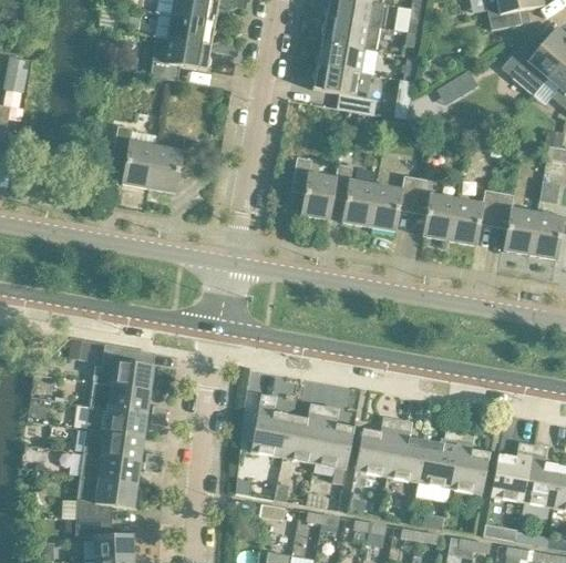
[(157,0),(156,11),(158,11),(216,21),(216,18),(218,16),(219,11),(218,7),(219,0),(157,0)]
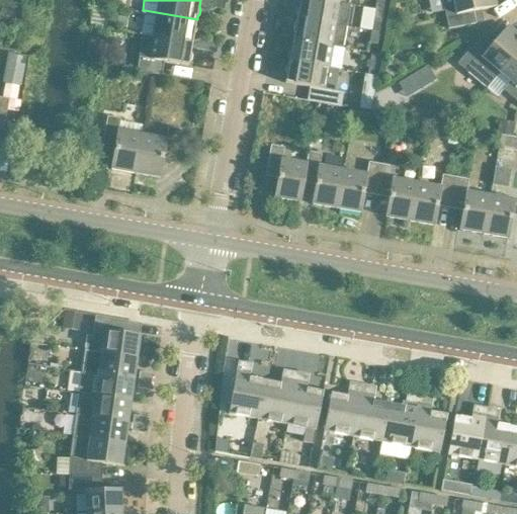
[(297,5),(296,9),(297,12),(297,14),(347,23),(351,2),(349,2),(338,0),(299,0),(299,2),(297,5)]
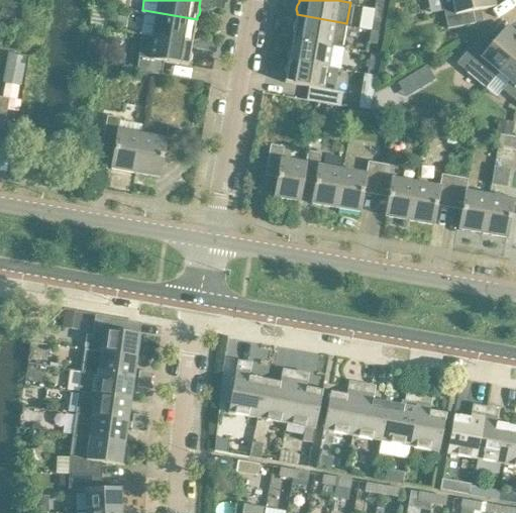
[(384,8),(385,0),(377,0),(376,6),(384,8)]
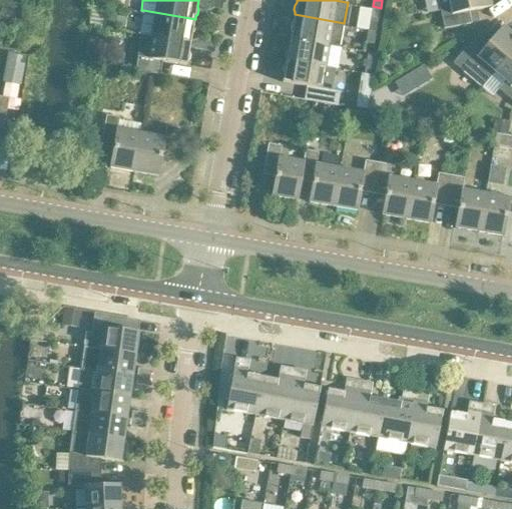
[(439,0),(440,3),(445,25),(472,20),(469,8),(493,4),(492,0),(439,0)]
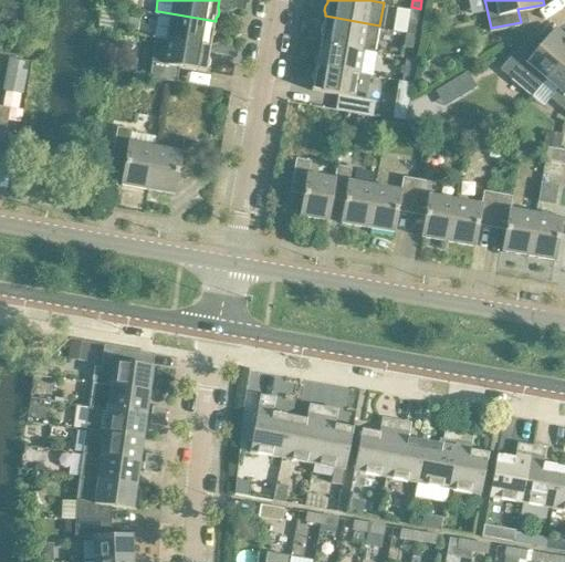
[(411,7),(407,30),(417,32),(420,9),(411,7)]
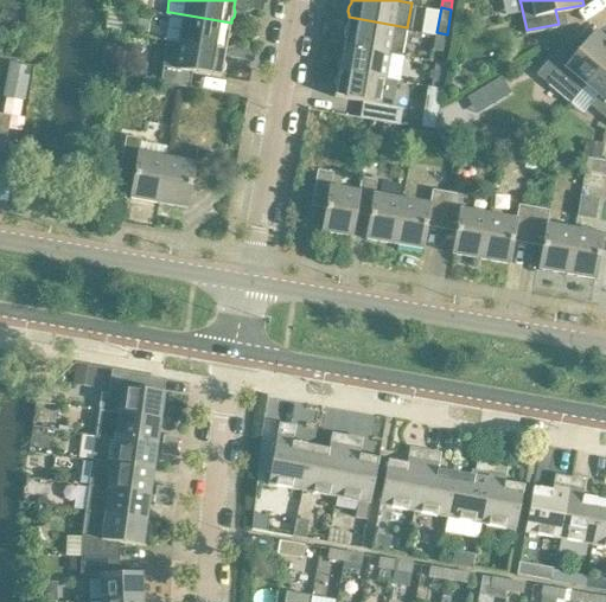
[(170,12),(166,37),(168,38),(227,47),(227,50),(231,55),(241,56),(243,45),(233,43),(227,45),(228,37),(231,33),(231,30),(230,25),(231,23),(170,12)]
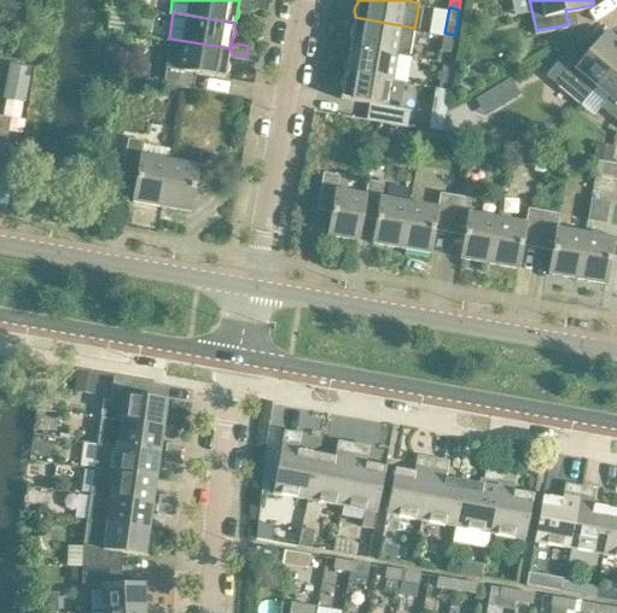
[(353,33),(350,44),(397,52),(409,53),(414,28),(355,17),(354,21),(351,24),(350,28),(353,33)]
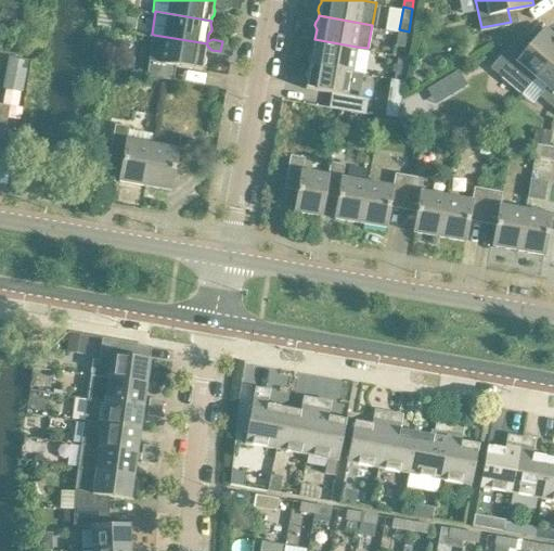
[(523,91),(537,75),(553,54),(553,31),(545,24),(528,43),(518,36),(503,54),(501,53),(491,65),(523,91)]
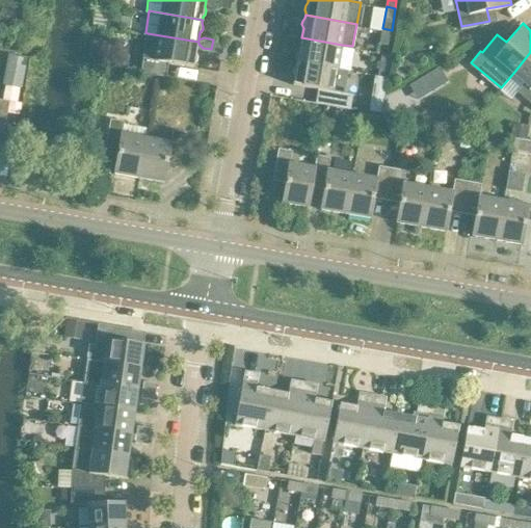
[(389,43),(392,30),(382,28),(380,42),(389,43)]
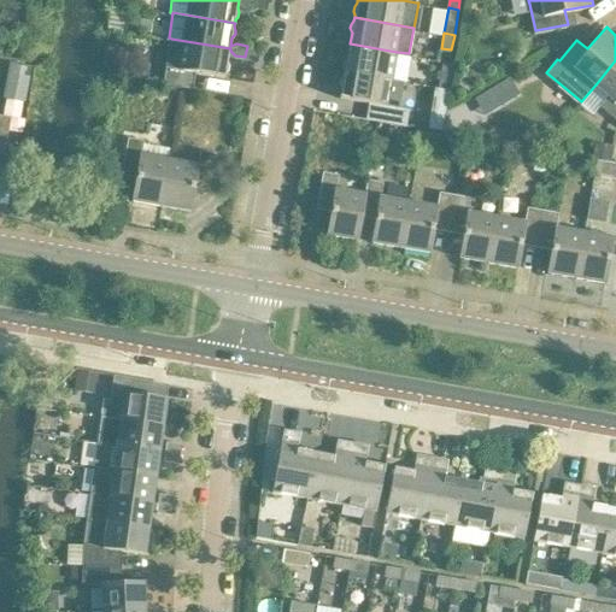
[(171,39),(164,81),(194,86),(197,70),(226,75),(227,71),(229,68),(230,63),(228,59),(230,51),(230,48),(171,39)]
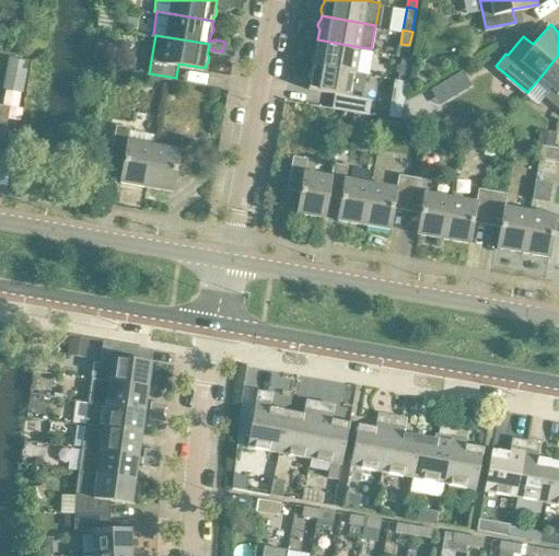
[(313,51),(313,56),(314,60),(313,62),(357,70),(360,47),(317,39),(316,49),(313,51)]
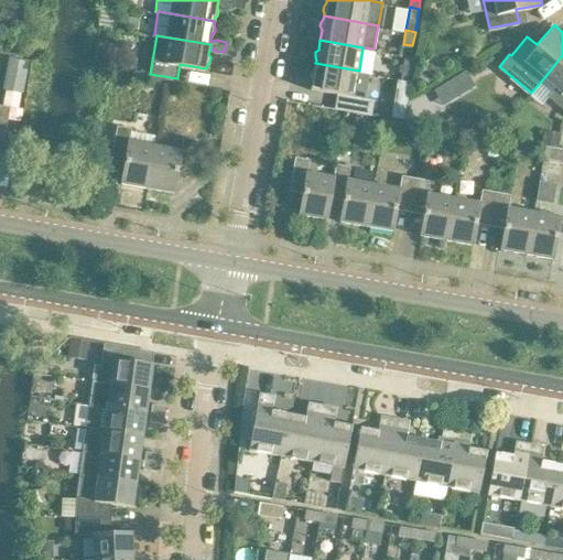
[(224,52),(237,54),(238,44),(226,42),(224,52)]
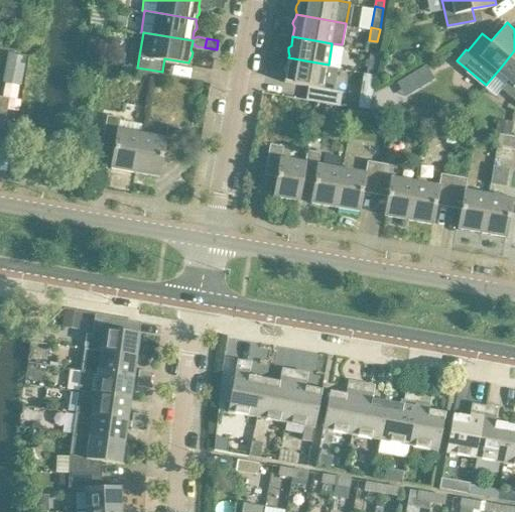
[(9,49),(4,79),(20,82),(25,52),(9,49)]
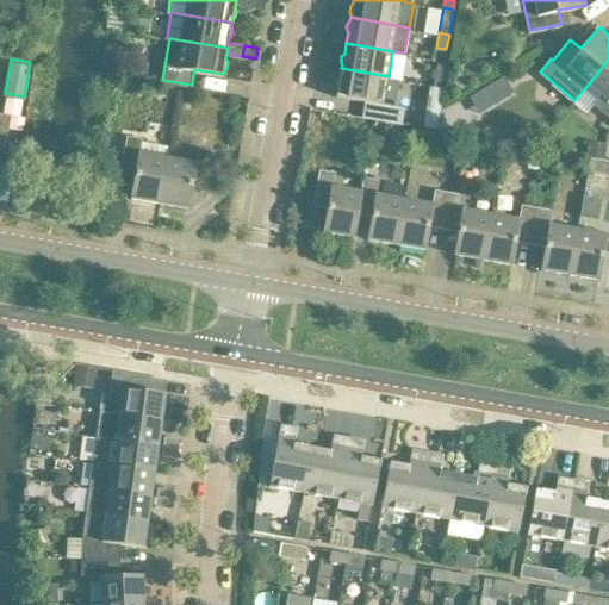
[(447,87),(452,61),(445,60),(439,58),(434,85),(447,87)]
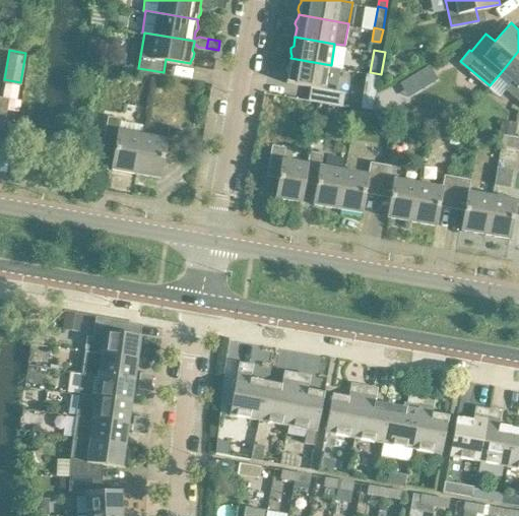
[(518,51),(503,70),(513,79),(506,87),(518,98),(518,51)]
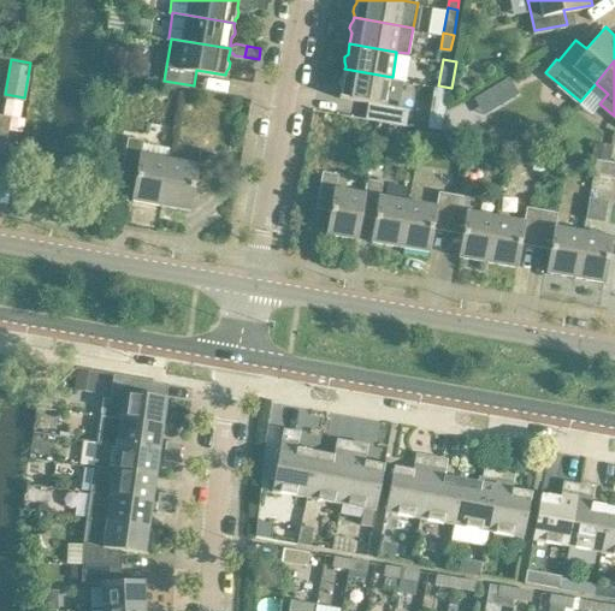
[(342,83),(341,95),(370,100),(366,117),(407,124),(409,107),(400,105),(404,79),(392,77),(344,69),(344,71),(342,75),(341,79),(342,83)]
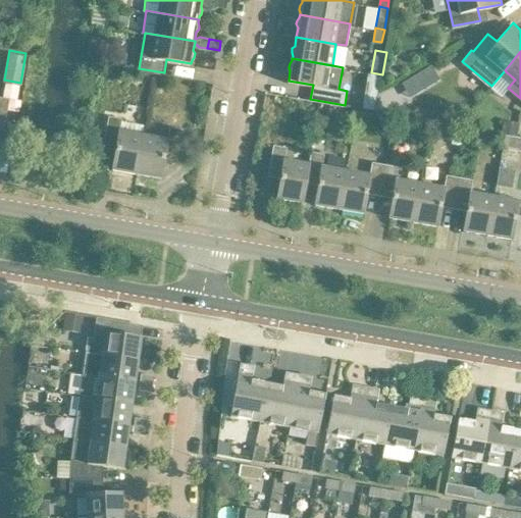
[(391,60),(385,68),(397,74),(402,67),(391,60)]
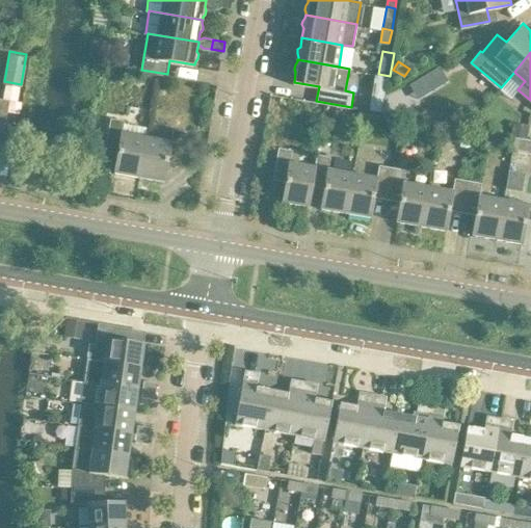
[(0,123),(5,125),(5,124),(10,99),(0,96),(0,123)]
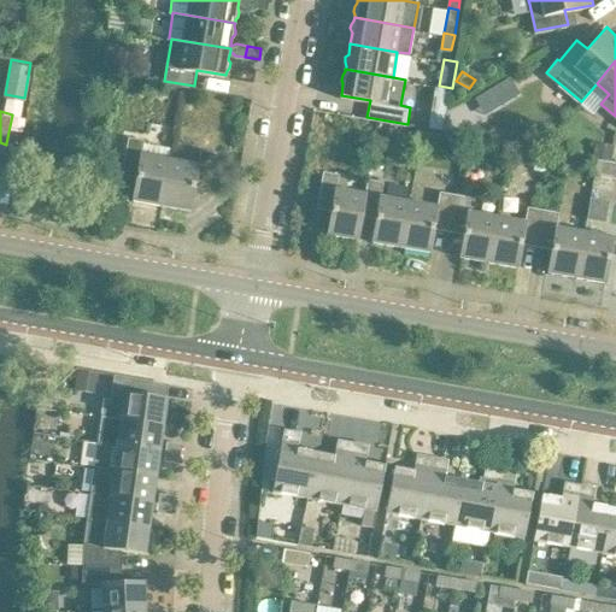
[(129,135),(123,165),(139,168),(134,198),(163,204),(170,158),(169,158),(171,146),(145,141),(145,137),(129,135)]
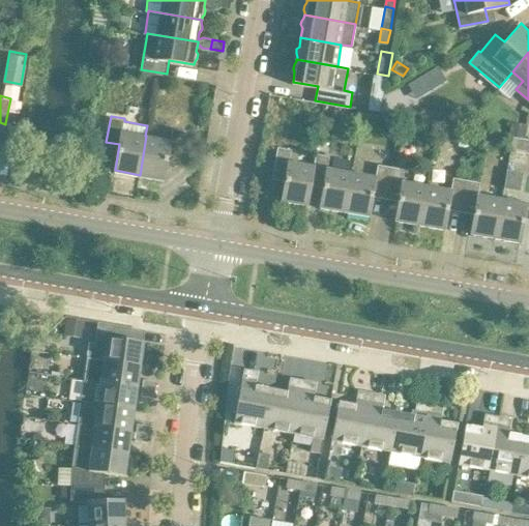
[(511,120),(509,133),(524,136),(526,122),(511,120)]
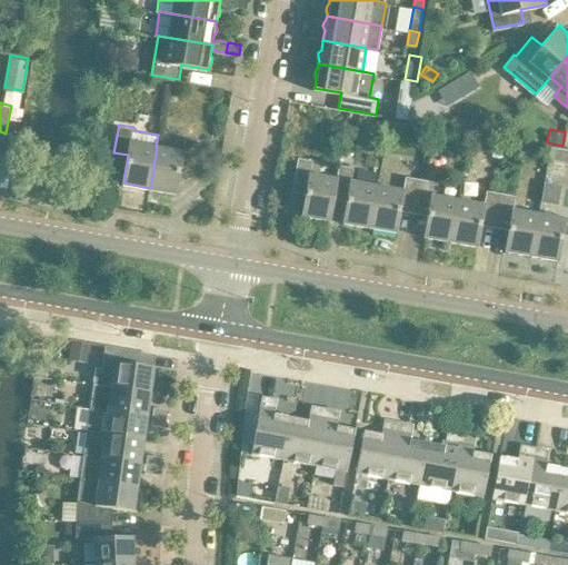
[(157,146),(150,188),(176,192),(181,164),(196,166),(200,139),(186,136),(182,150),(157,146)]
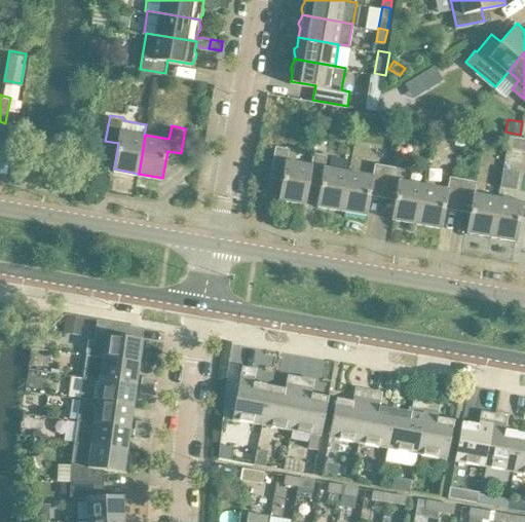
[(457,128),(454,143),(466,146),(470,132),(457,128)]
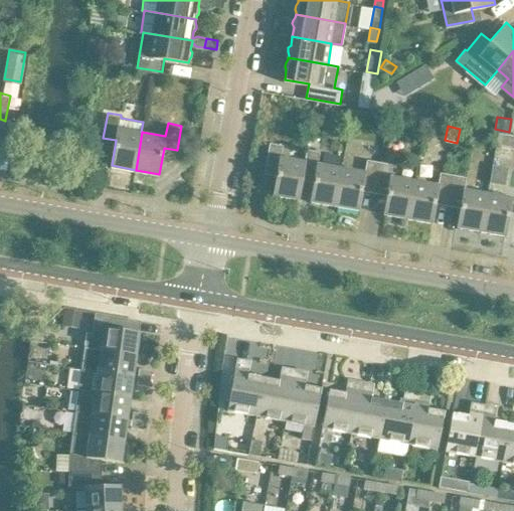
[(513,134),(495,130),(492,144),(513,148),(513,134)]
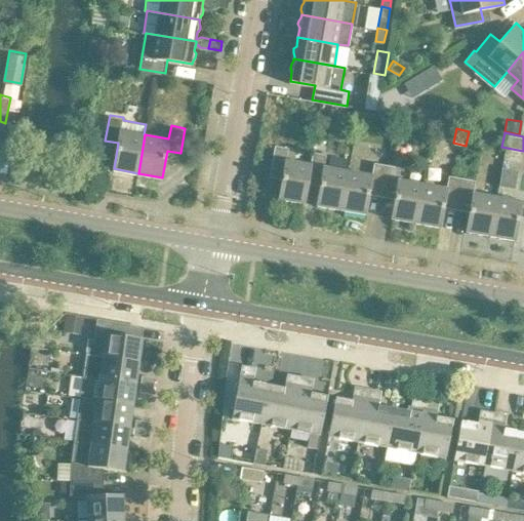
[(305,202),(309,175),(311,163),(286,159),(289,146),(275,144),(271,169),(284,171),(280,198),(305,202)]
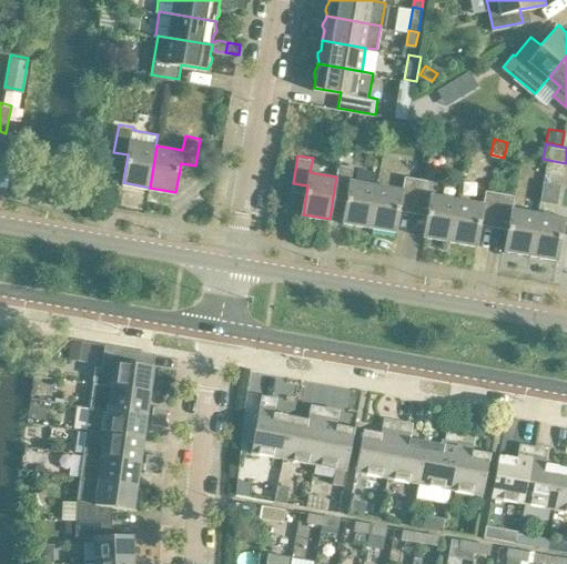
[(338,162),(336,177),(334,190),(348,193),(343,221),(370,225),(377,184),(351,179),(353,165),(338,162)]
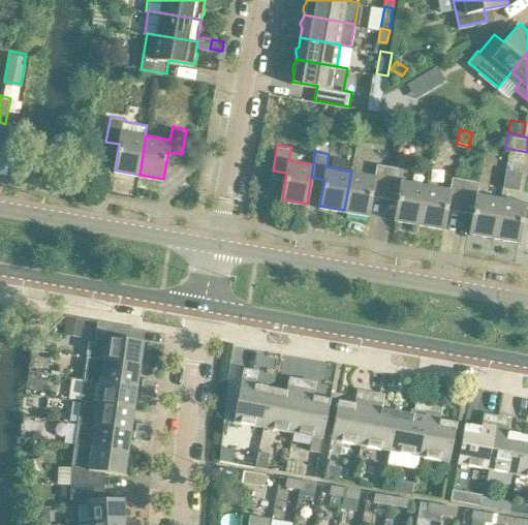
[(373,188),(386,190),(391,164),(377,162),(375,176),(351,172),(344,210),(369,214),(373,188)]
